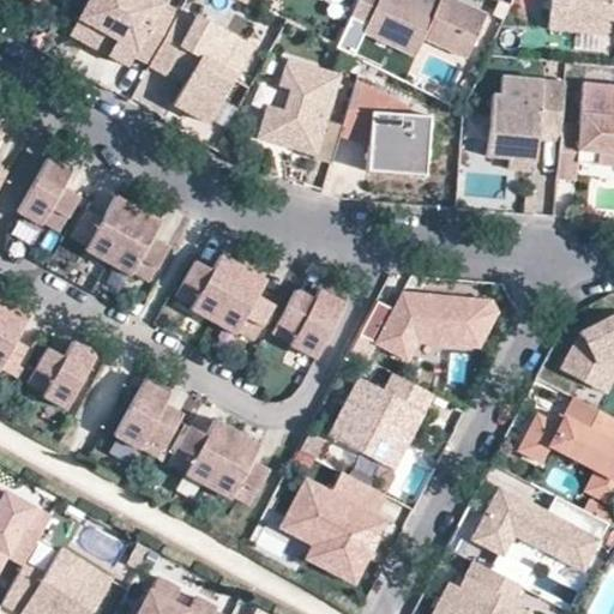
[(181,12),(158,0),(91,0),(82,18),(139,50),(136,55),(151,64),(157,54),(181,12)]
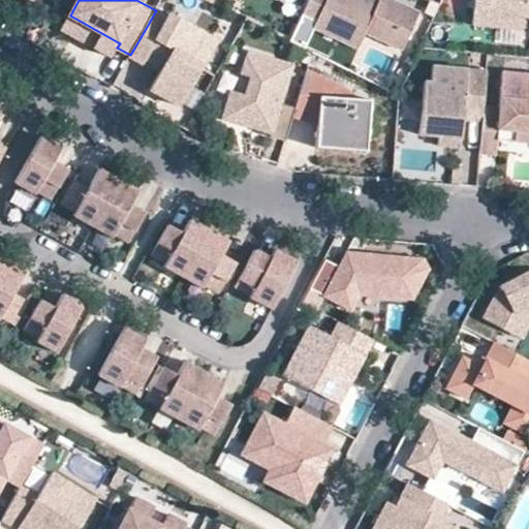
[(362,33),(386,43),(386,42),(395,26),(407,32),(416,13),(390,1),(387,0),(376,0),(374,6),(360,0),(308,0),(288,42),(302,50),(312,29),(354,49),(362,33)]
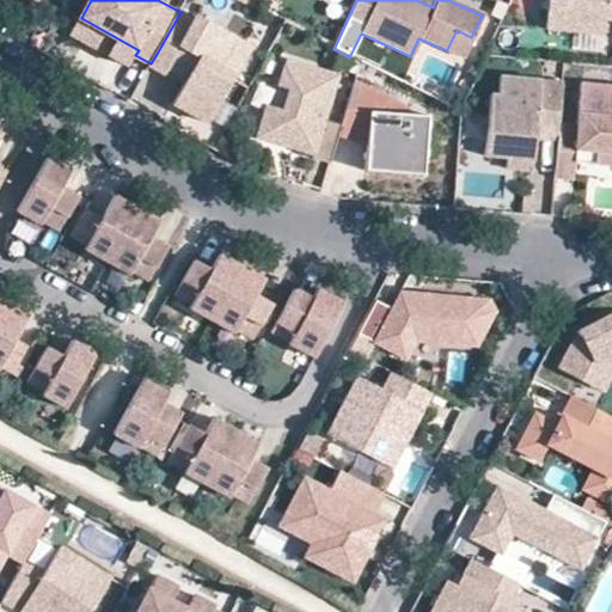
[(611,0),(554,0),(552,28),(610,34),(611,18),(611,0)]
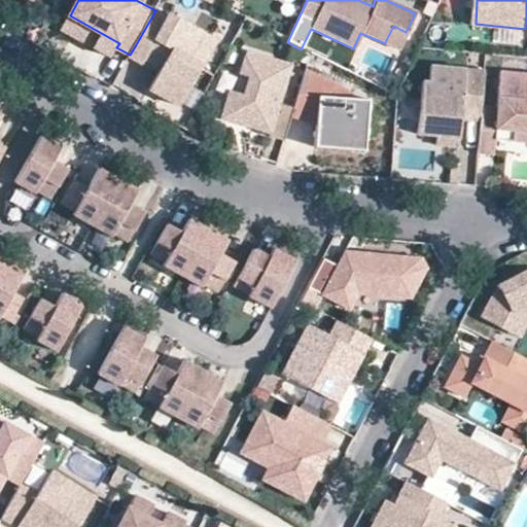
[(210,22),(176,3),(174,8),(161,1),(155,10),(135,46),(149,54),(162,32),(178,40),(156,79),(186,96),(209,57),(195,48),(210,22)]
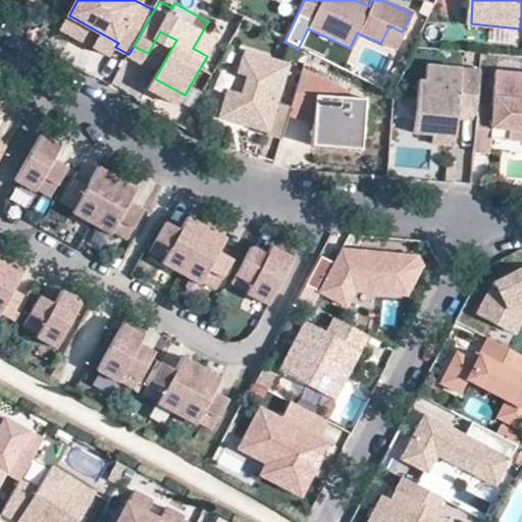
[(118,43),(69,15),(61,29),(111,56),(115,47),(118,43)]
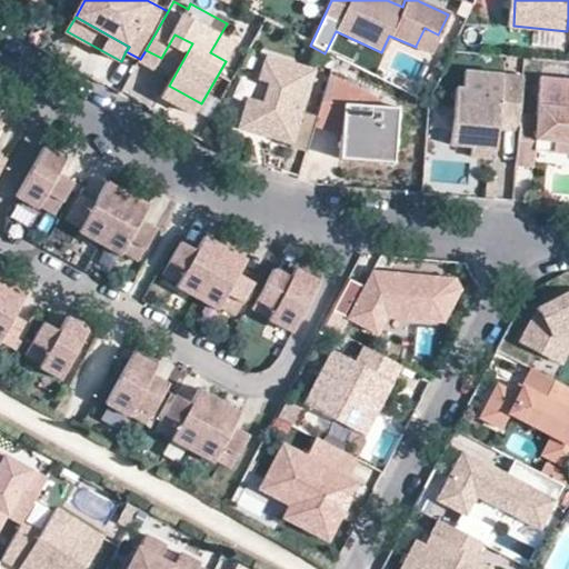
[(430,53),(438,35),(425,28),(416,46),(416,47),(430,53)]
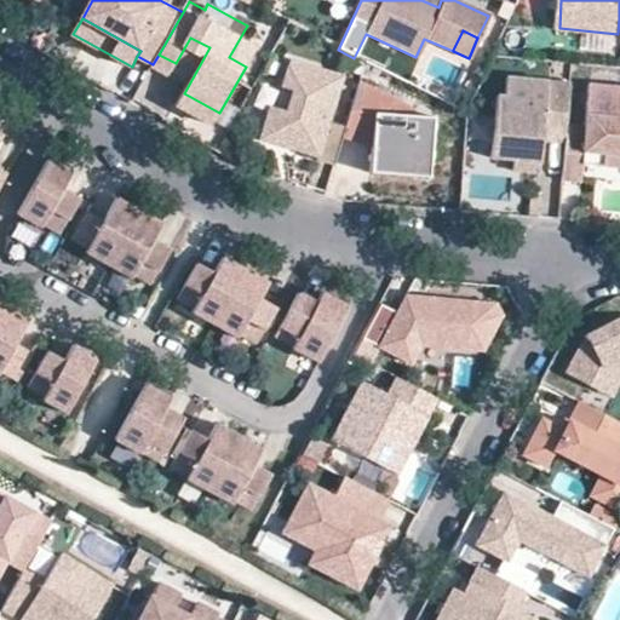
[(392,57),(384,73),(406,84),(414,68),(392,57)]
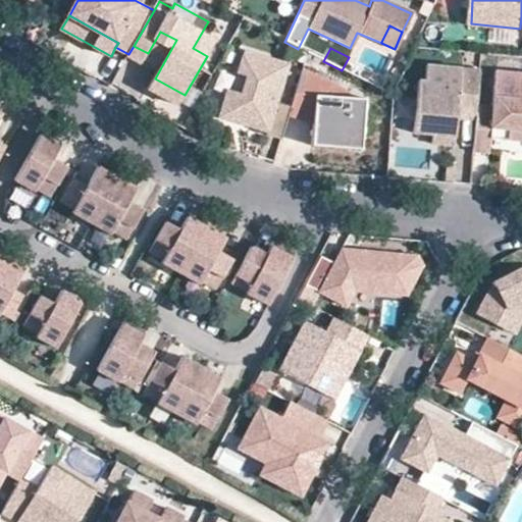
[(291,64),(247,50),(240,72),(250,75),(244,93),(239,91),(227,97),(222,115),(269,131),(268,134),(283,140),(291,118),(294,107),(279,102),(291,64)]
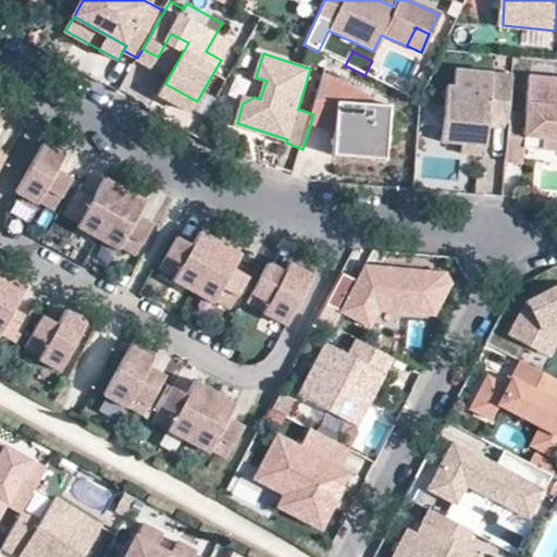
[(514,74),(457,69),(456,86),(448,85),(443,141),(463,143),(462,152),(487,155),(490,126),(491,112),(511,114),(511,111),(515,74),(514,74)]
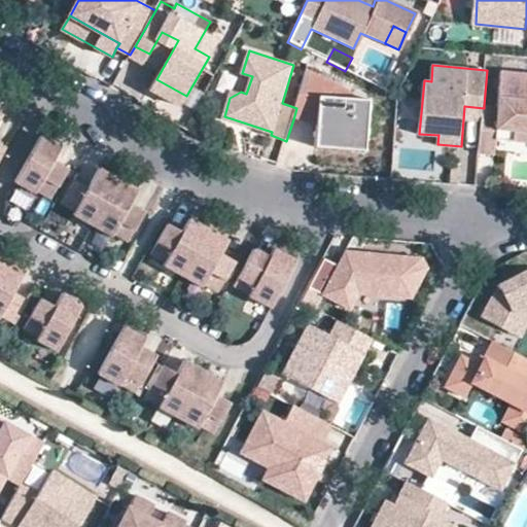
[(296,108),(293,119),(316,127),(317,147),(367,145),(366,94),(349,94),(349,89),(309,71),(296,108)]
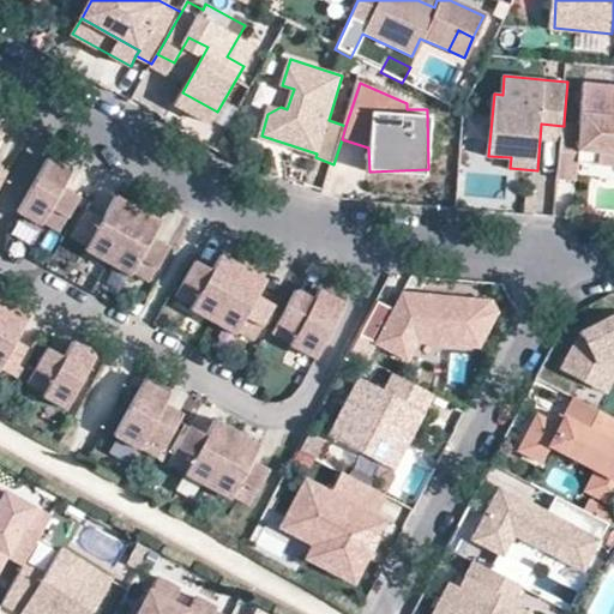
[(613,84),(585,83),(582,125),(564,122),(564,126),(563,142),(559,182),(578,184),(579,166),(599,168),(600,156),(613,157),(613,84)]
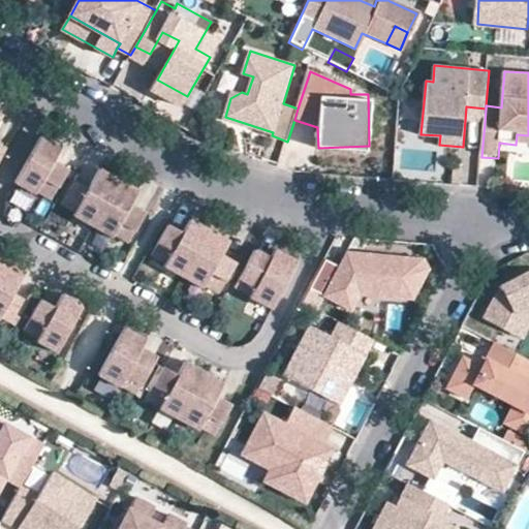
[(486,109),(466,106),(465,120),(485,122),(486,109)]
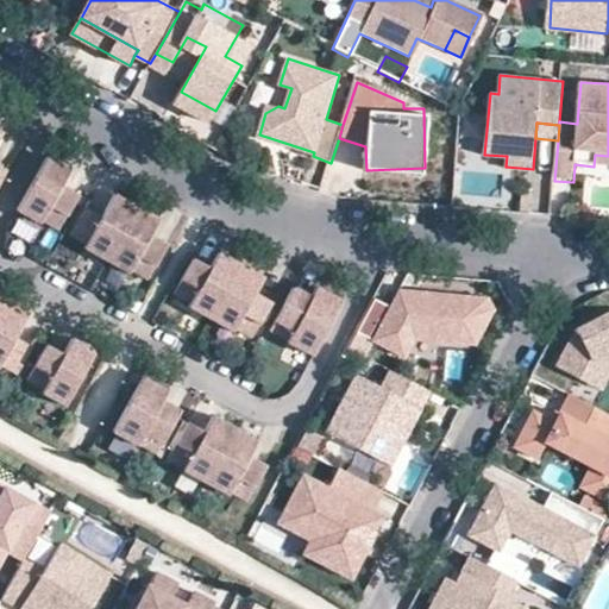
[(608,156),(595,155),(594,167),(596,167),(608,168),(608,156)]
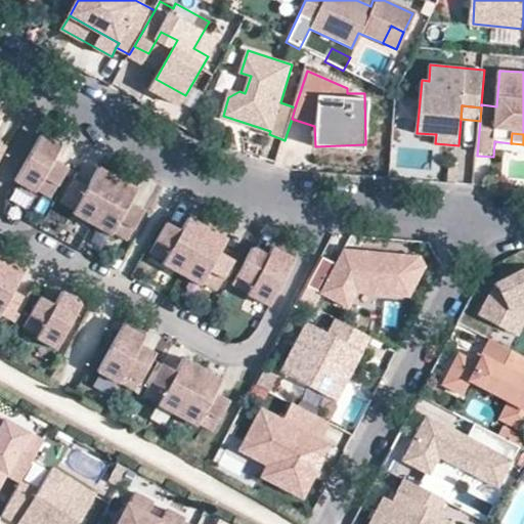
[(57,144),(37,134),(11,180),(32,191),(34,188),(48,197),(64,166),(50,158),(57,144)]
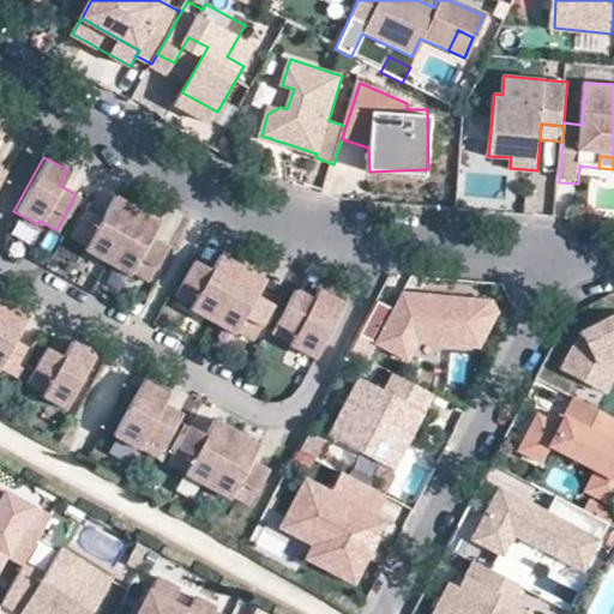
[(158,217),(113,194),(100,217),(84,209),(68,236),(85,245),(83,248),(130,272),(131,270),(148,278),(167,242),(150,234),(158,217)]
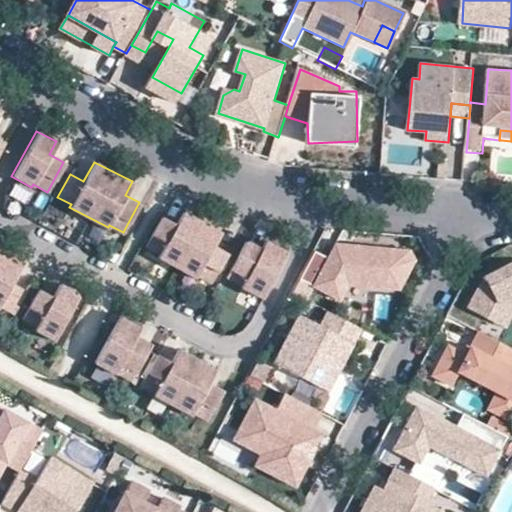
[(221,229),(184,210),(177,222),(163,214),(146,245),(160,252),(159,255),(197,275),(199,273),(213,280),(229,250),(214,242),(221,229)]
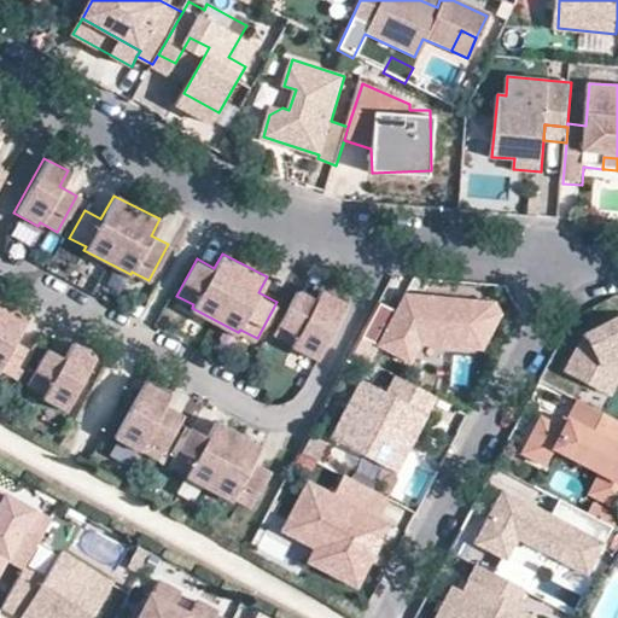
[(316,357),(345,302),(320,287),(315,297),(296,287),(274,332),(291,342),(291,343),(316,357)]
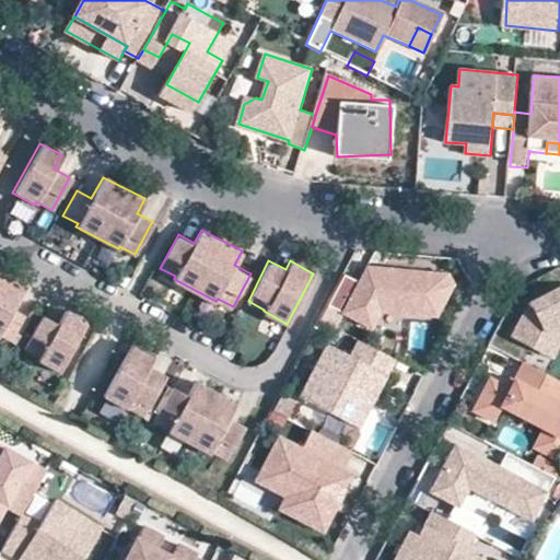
[(440,316),(456,284),(446,272),(366,266),(358,280),(347,273),(330,305),(374,328),(383,311),(440,316)]
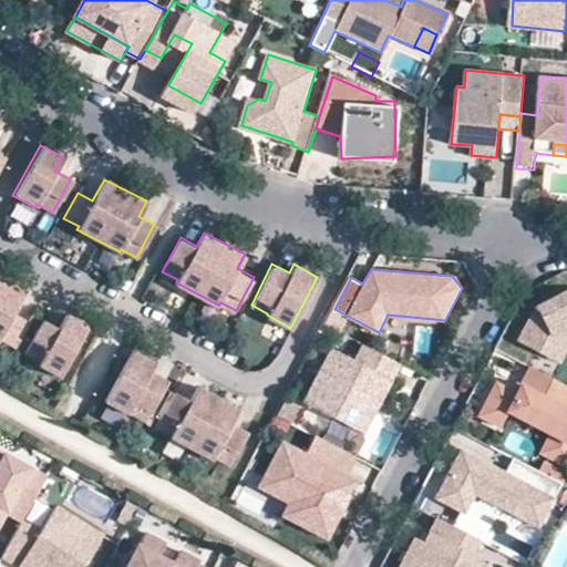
[(10,316),(21,294),(0,281),(0,342),(11,349),(27,323),(10,316)]
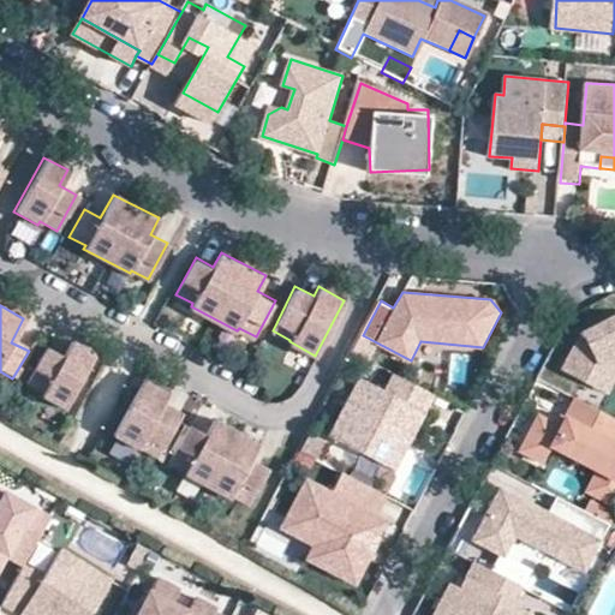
[(614,316),(584,333),(563,371),(593,387),(607,360),(614,356),(614,316)]
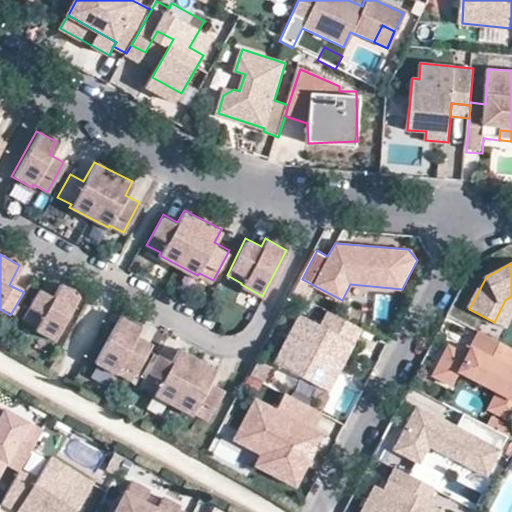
[(55,341),(79,296),(57,284),(53,292),(38,284),(19,320),(34,328),(33,330),(55,341)]
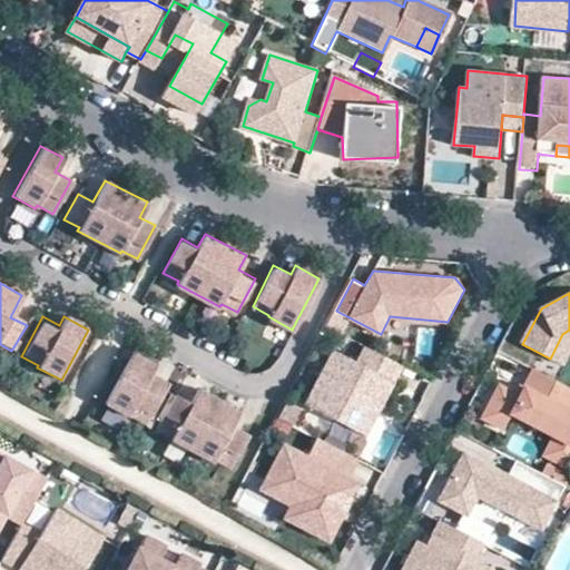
[(569,330),(562,334),(550,359),(564,366),(569,355),(569,330)]
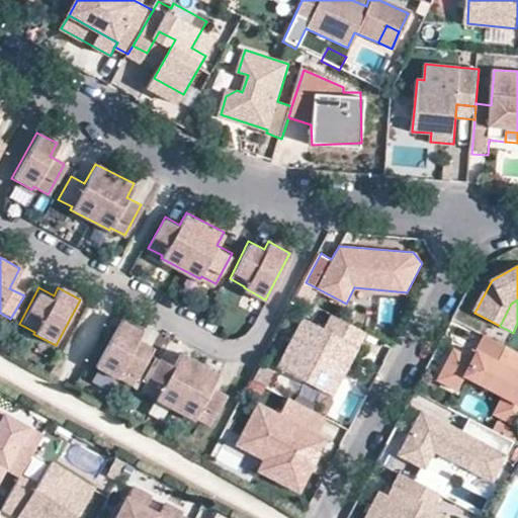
[(354,359),(361,345),(366,348),(368,344),(372,335),(338,317),(332,329),(311,318),(284,366),(327,389),(345,354),(354,359)]
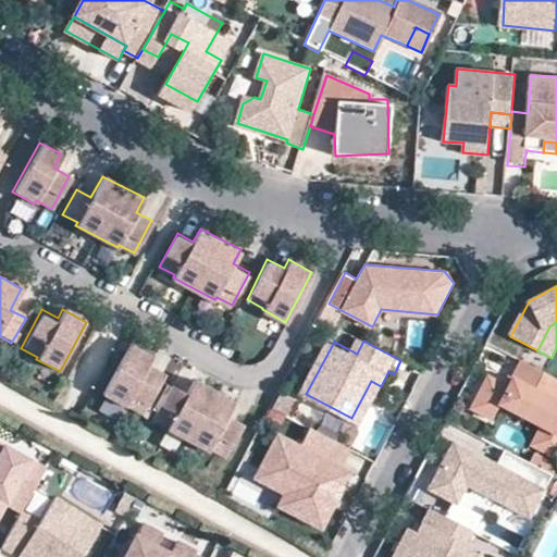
[(152,359),(128,347),(102,396),(125,409),(126,407),(143,416),(163,376),(147,368),(152,359)]
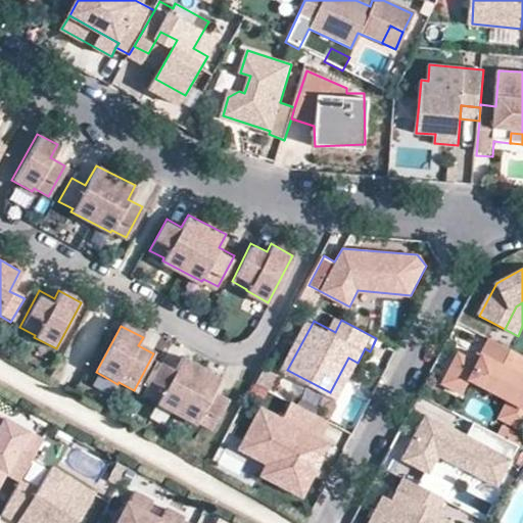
[(522,407),(522,354),(491,338),(482,355),(486,358),(483,365),(479,363),(460,352),(443,383),(464,394),(471,379),(514,401),(522,407)]
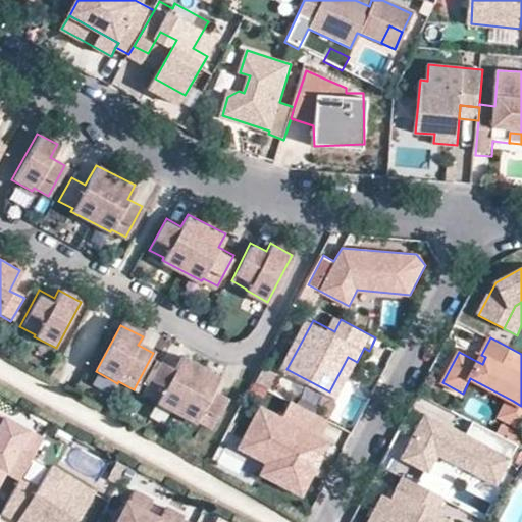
[(369,351),(364,348),(357,362),(348,357),(329,392),(344,399),(369,351)]
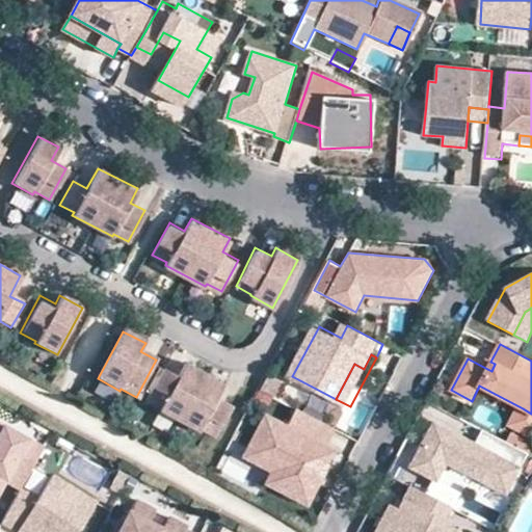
[(223,383),(185,363),(177,376),(163,368),(145,399),(160,407),(159,410),(198,431),(201,428),(215,436),(231,404),(216,397),(223,383)]
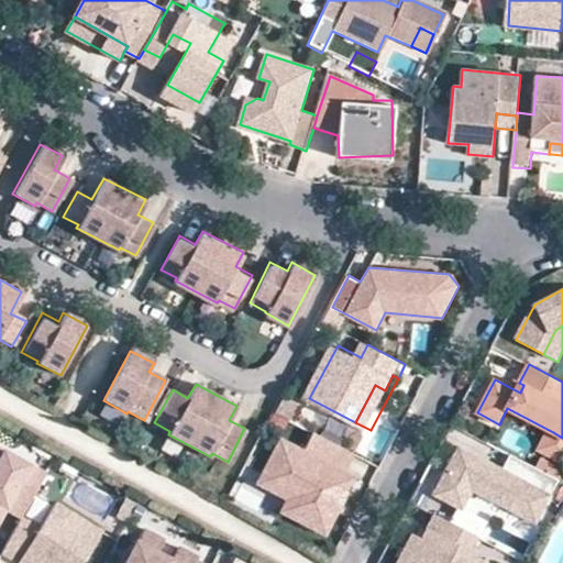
[(280,439),(263,474),(304,495),(293,518),(327,534),(355,476),(348,473),(357,454),(315,431),(304,451),(280,439)]
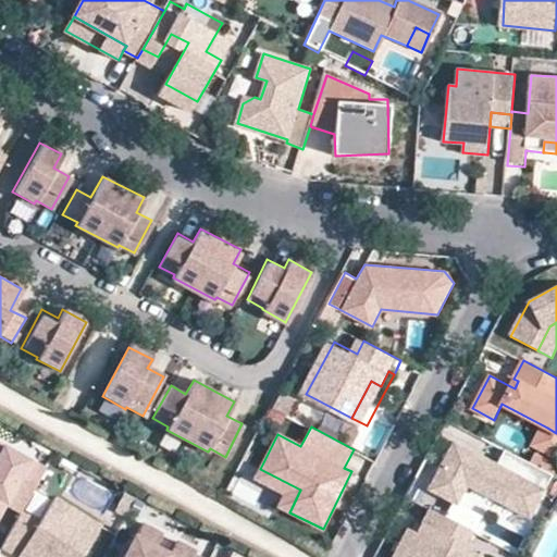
[(556,457),(556,433),(547,428),(537,447),(556,457)]
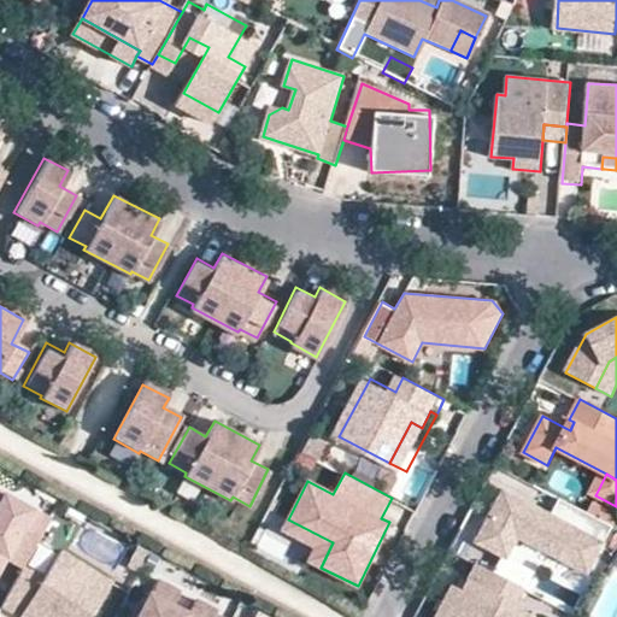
[(54,517),(0,486),(0,563),(5,565),(11,553),(28,563),(54,517)]
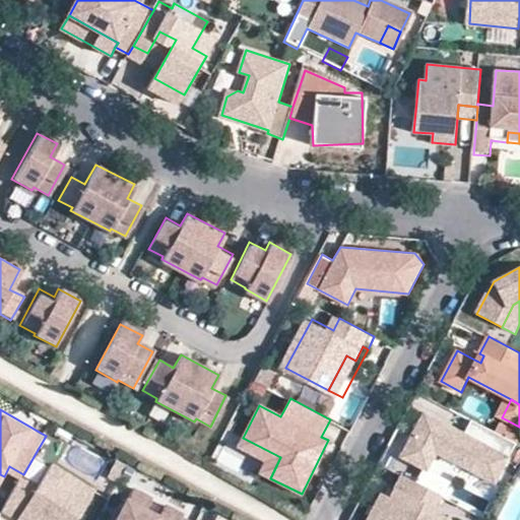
[(497,483),(518,443),(472,419),(465,433),(425,411),(401,456),(429,470),(438,453),(497,483)]
